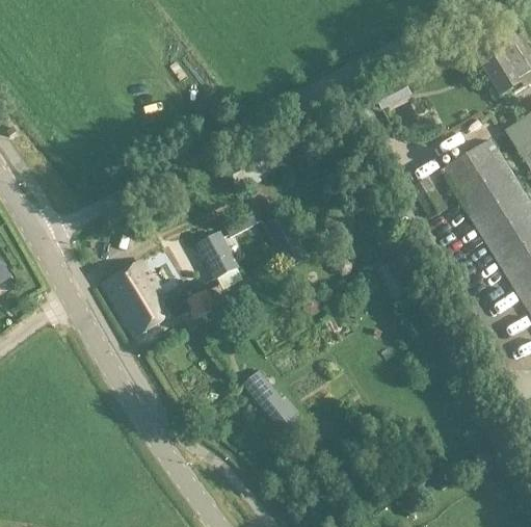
[(530,58),(526,51),(515,33),(482,54),(485,59),(482,61),(501,93),(512,86),(515,91),(530,81),(530,58)]
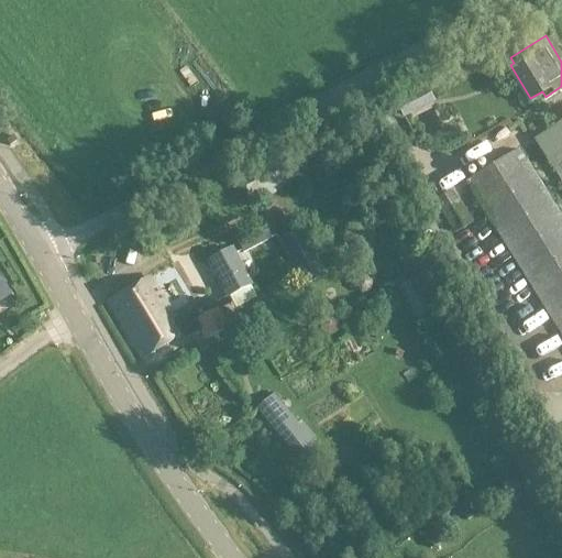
[(412,106),(406,93),(397,97),(404,110),(412,106)]
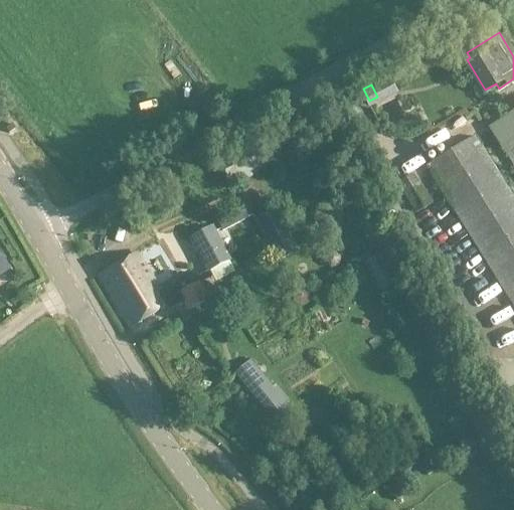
[(513,110),(490,124),(513,162),(513,110)]
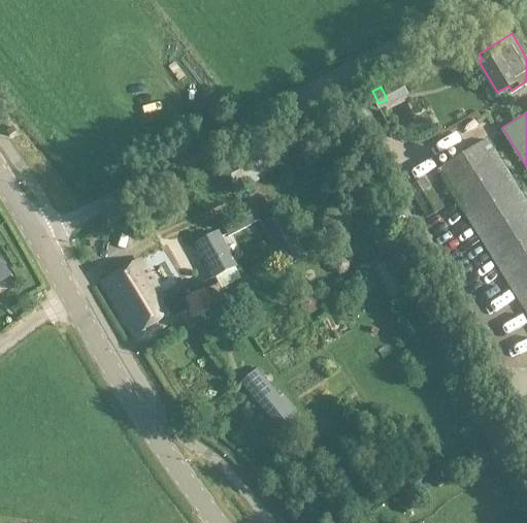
[(13,124),(6,129),(10,133),(17,129),(13,124)]
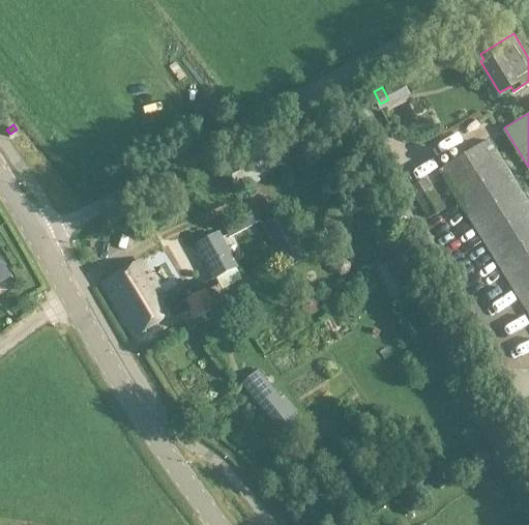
[(528,199),(490,137),(439,168),(528,313),(528,199)]
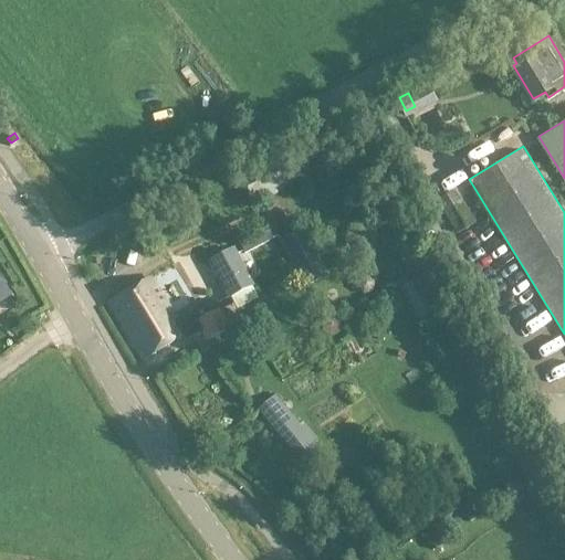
[(278,158),(254,167),(262,190),(285,182),(278,158)]
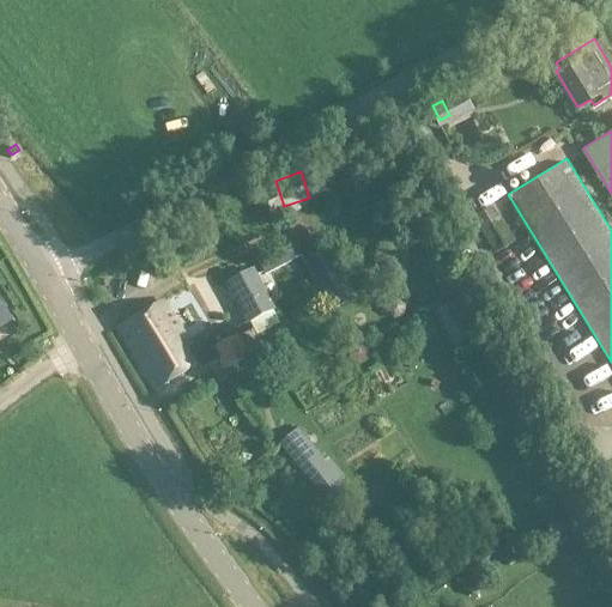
[(496,250),(515,237),(494,204),(474,214),(496,250)]
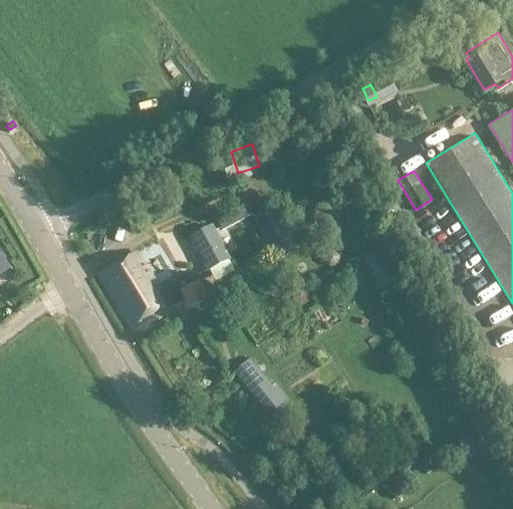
[(217,214),(224,227),(248,214),(242,201),(217,214)]
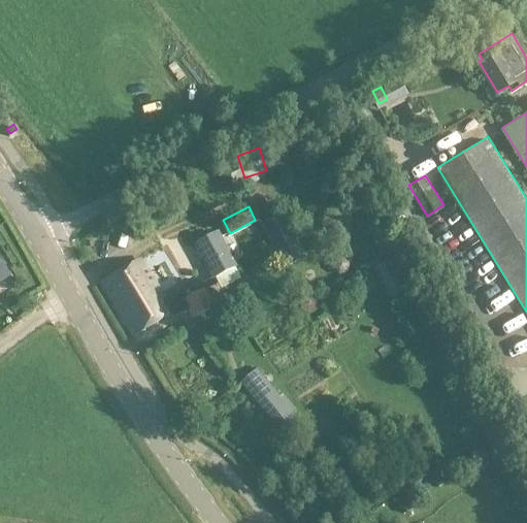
[(301,250),(276,209),(258,221),(283,261),(301,250)]
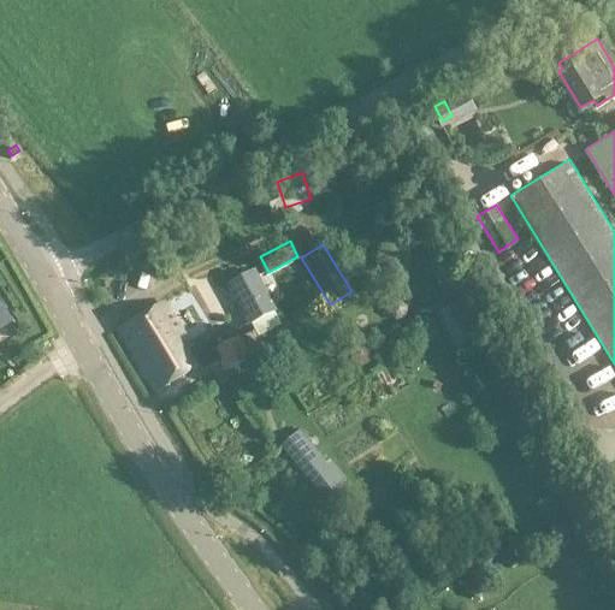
[(248,321),(276,307),(255,266),(228,282),(248,321)]
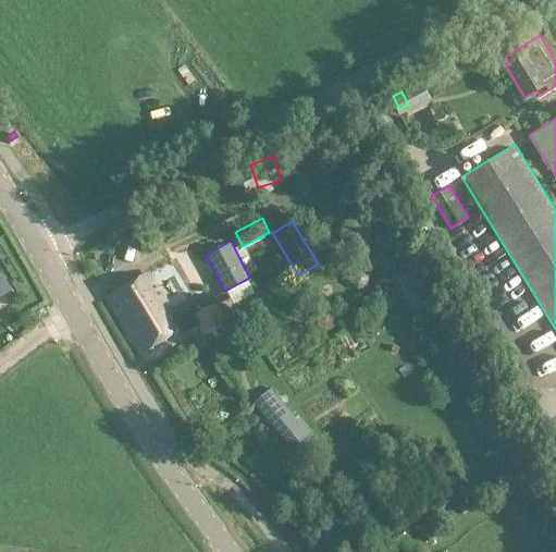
[(0,272),(0,294),(10,287),(0,272)]
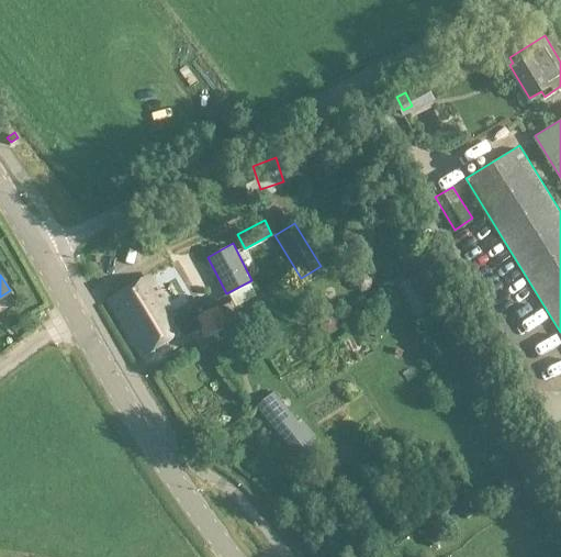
[(144,356),(183,331),(186,335),(202,326),(206,335),(229,323),(221,304),(217,299),(216,296),(204,302),(206,309),(198,313),(194,308),(177,316),(150,275),(110,300),(144,356)]
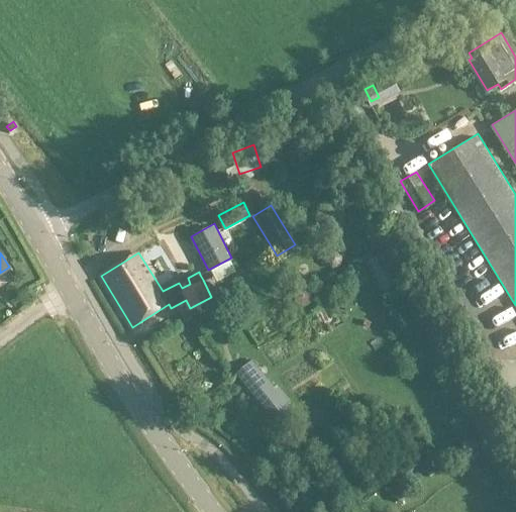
[(328,326),(349,312),(340,298),(319,312),(328,326)]
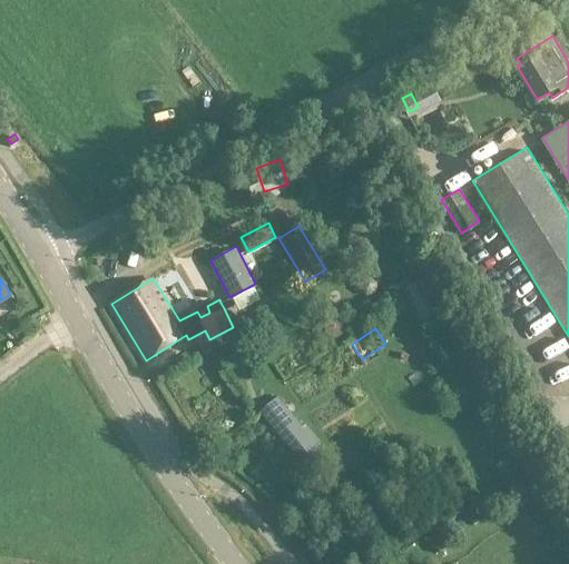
[(303,462),(321,445),(278,395),(261,409),(303,462)]
